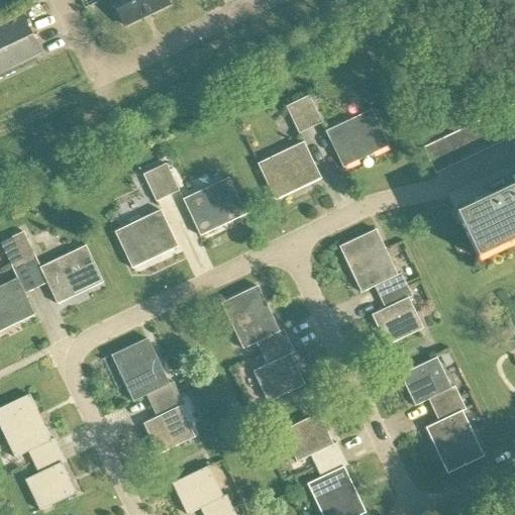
[(111,0),(122,23),(167,2),(166,0),(111,0)]
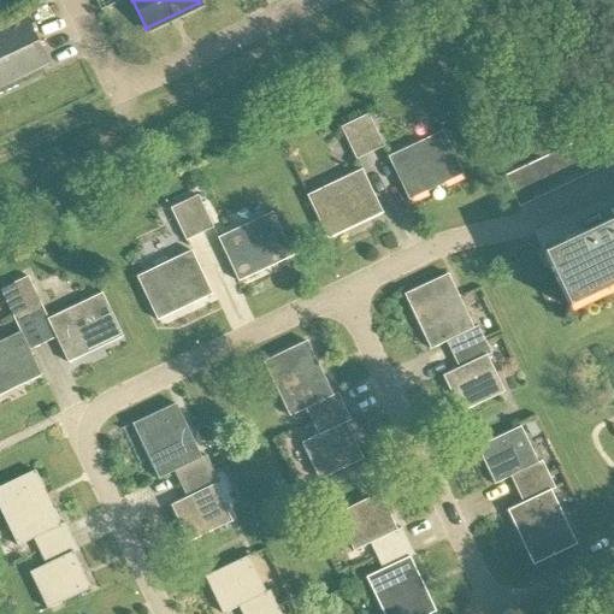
[(0,83),(46,62),(25,18),(0,30),(0,83)]
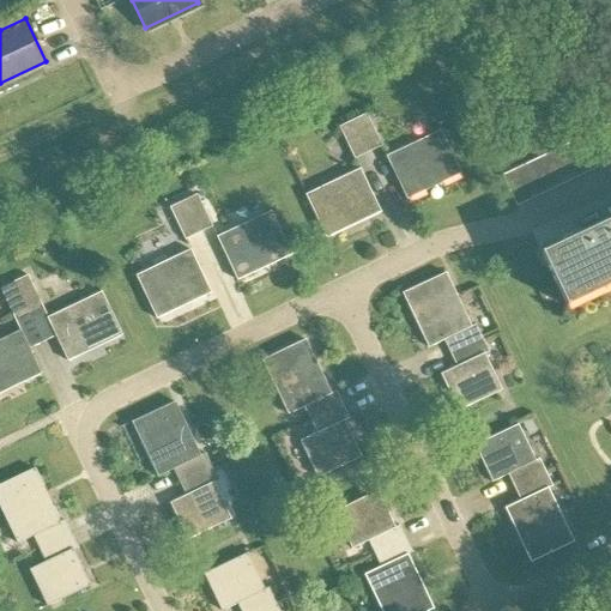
[(352,118),(367,151),(381,144),(366,112),(352,118)]
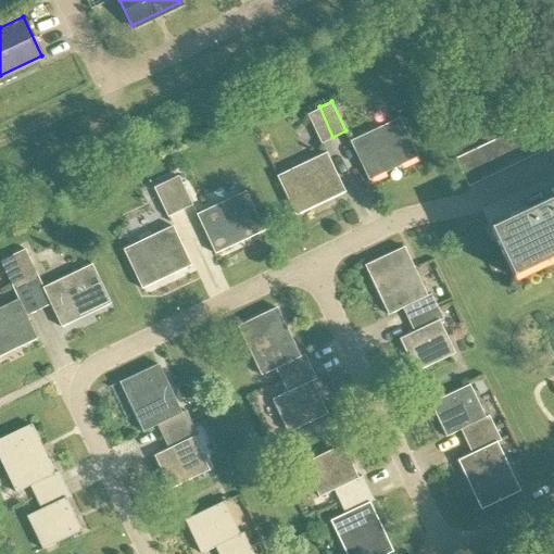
[(320,142),(332,137),(319,106),(306,113),(320,142)]
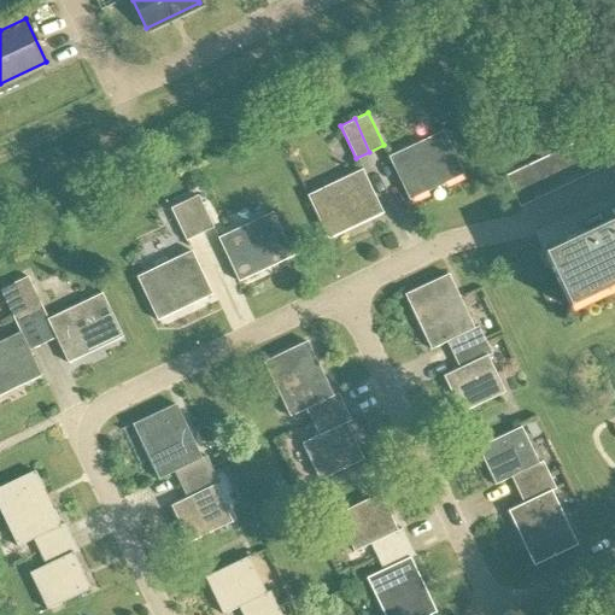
[(607,163),(614,159),(614,147),(605,127),(592,133),(607,163)]
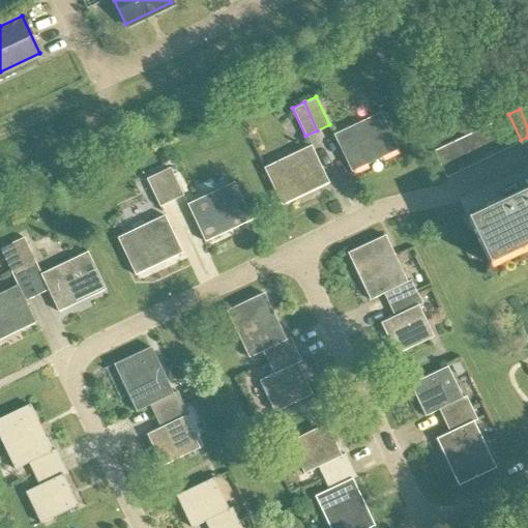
[(350,170),(397,148),(379,112),(333,134),(350,170)]
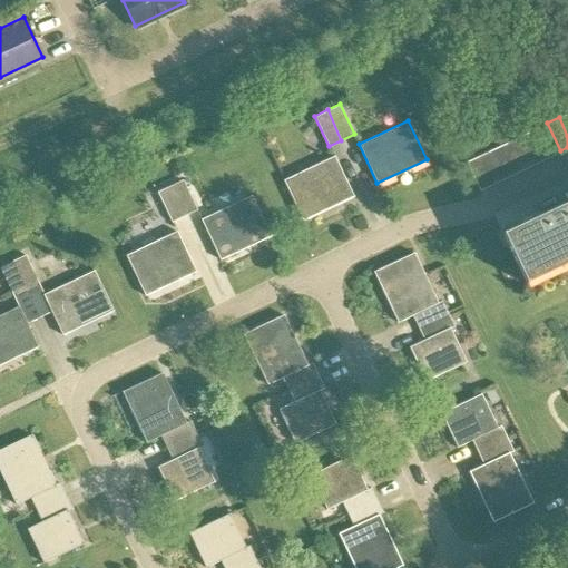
[(548,157),(560,150),(547,123),(535,128),(548,157)]
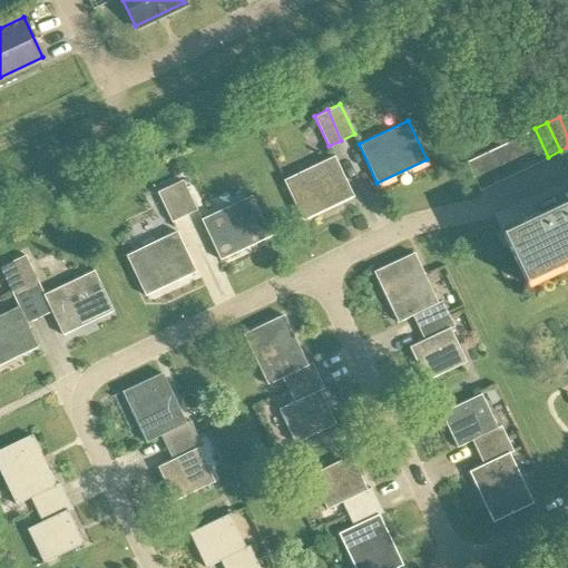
[(537,163),(548,157),(535,128),(524,134),(537,163)]
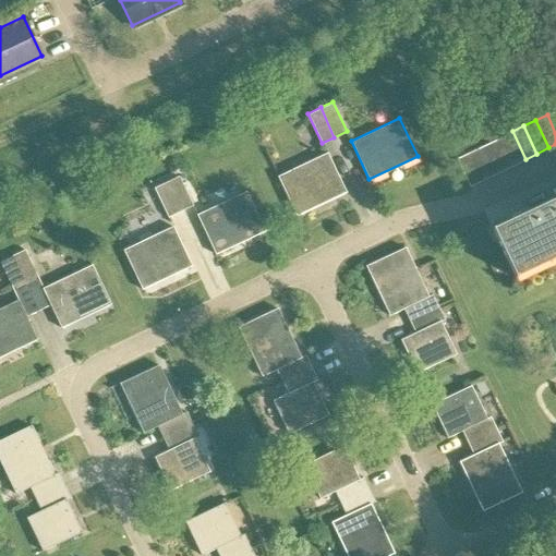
[(514,165),(526,159),(512,131),(500,136),(514,165)]
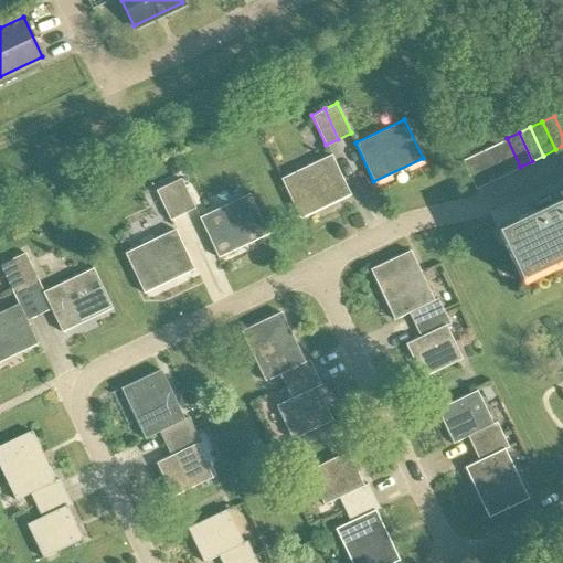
[(458,155),(478,145),(473,134),(453,142),(458,155)]
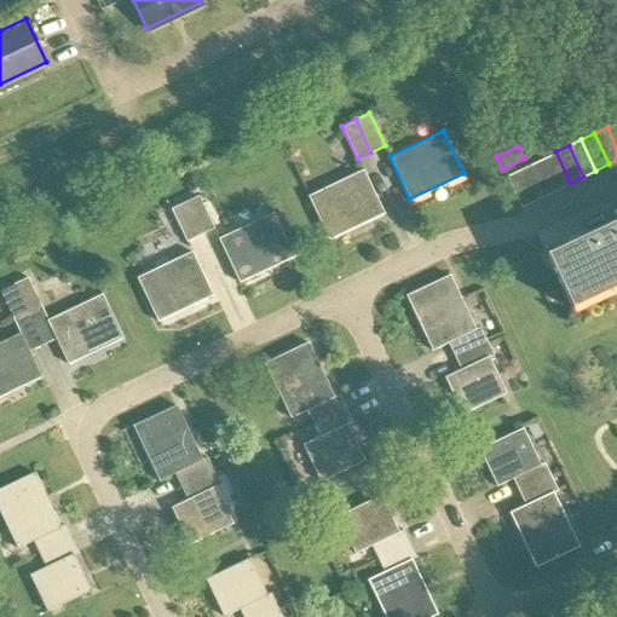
[(558,188),(570,183),(555,151),(543,157),(558,188)]
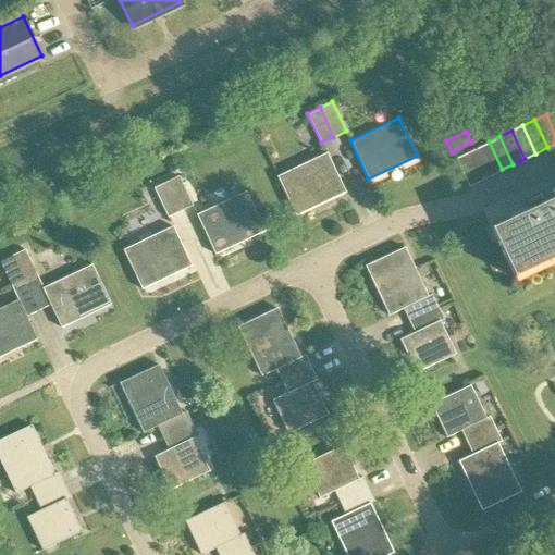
[(490,175),(502,169),(489,142),(477,147),(490,175)]
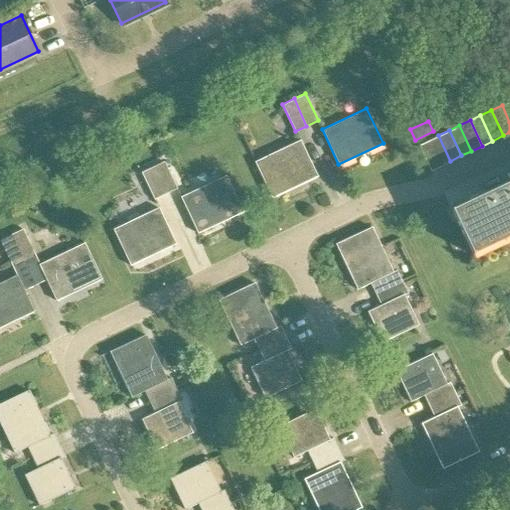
[(440,166),(450,161),(438,135),(428,140),(440,166)]
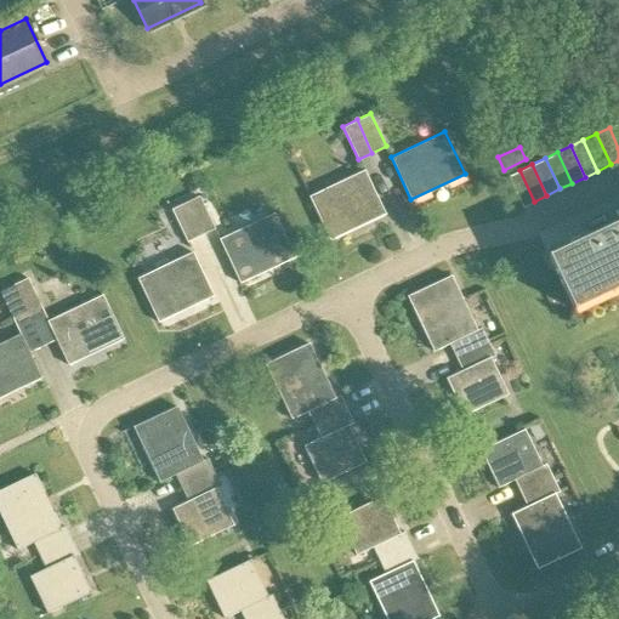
[(330,238),(384,213),(364,170),(310,196),(330,238)]
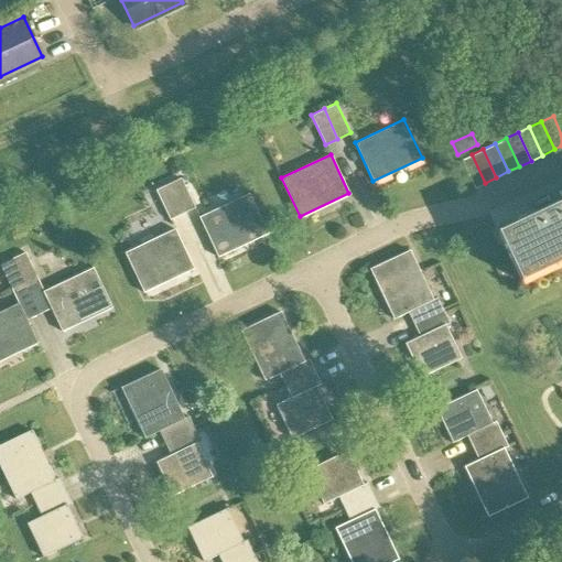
[(473,187),(485,183),(472,154),(460,160),(473,187)]
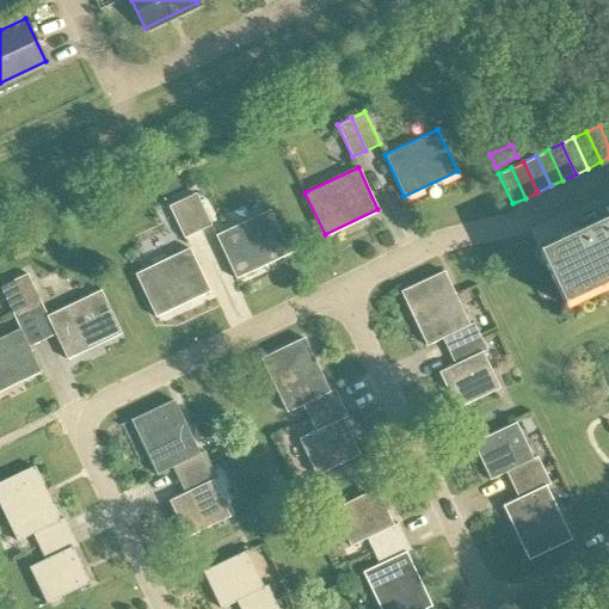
[(182,198),(197,231),(210,223),(196,192),(182,198)]
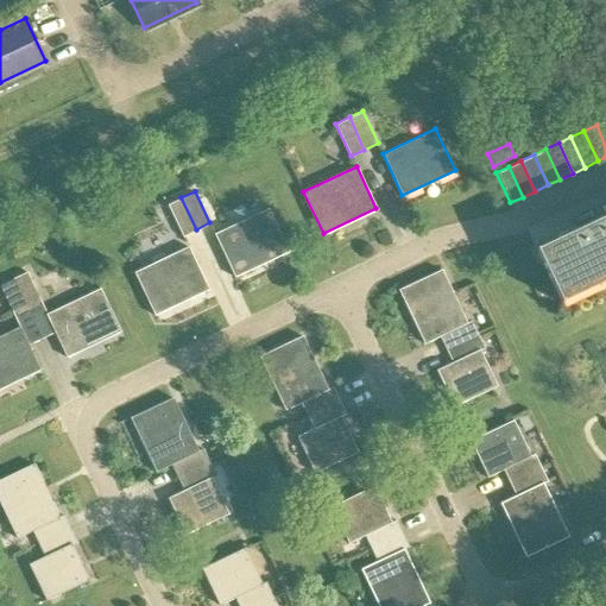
[(182,235),(196,229),(181,197),(166,204),(182,235)]
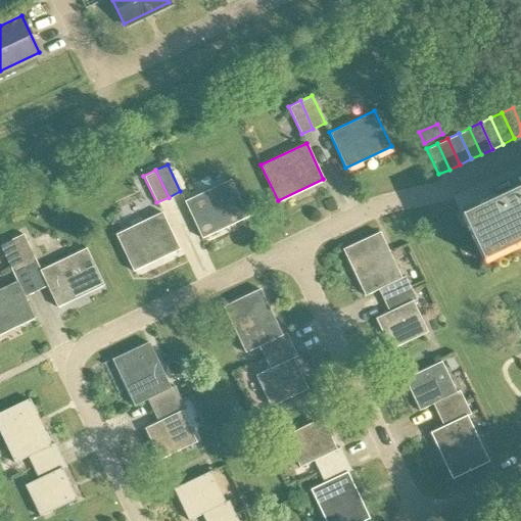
[(202,237),(247,216),(231,180),(185,201),(202,237)]
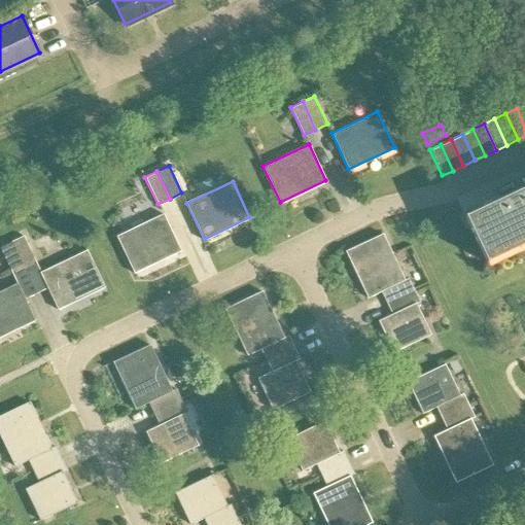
[(524,184),(462,214),(484,263),(524,242),(524,184)]
